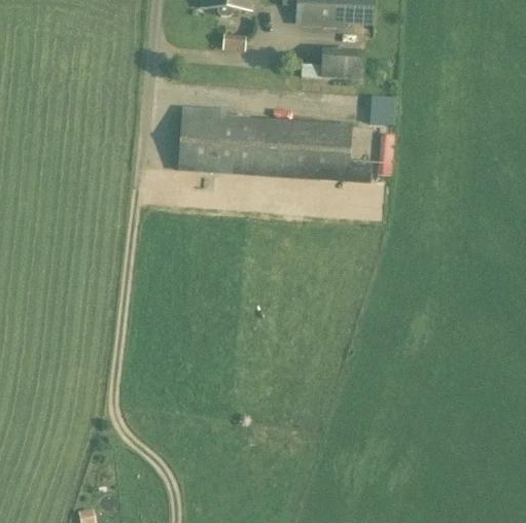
[(201,0),(201,6),(250,9),(251,0),(201,0)]
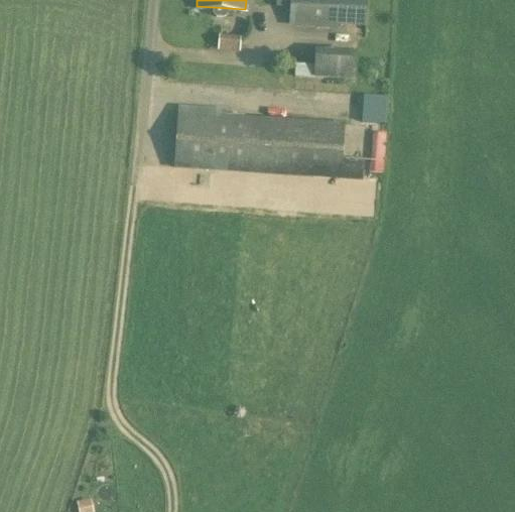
[(276,0),(276,4),(290,5),(289,23),(339,26),(339,23),(367,24),(367,0),(276,0)]
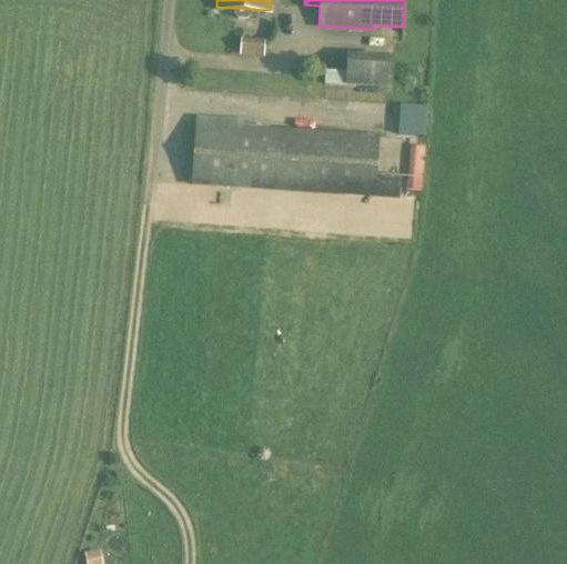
[(266,51),(267,33),(243,33),(243,51),(266,51)]
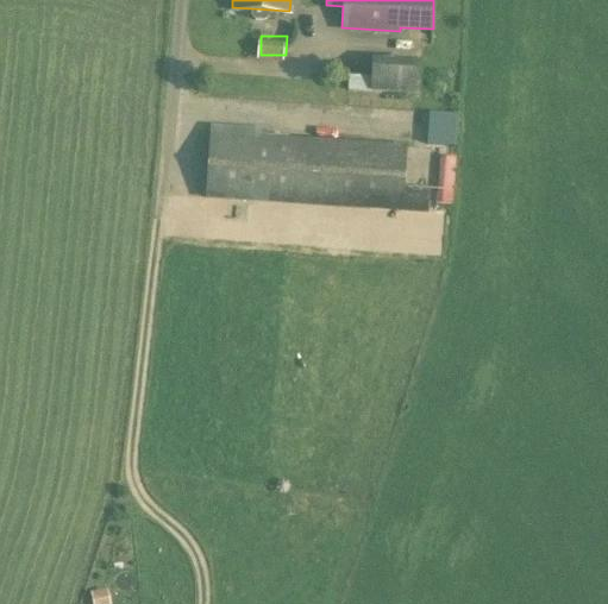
[(371,88),(417,90),(418,57),(373,55),(371,88)]
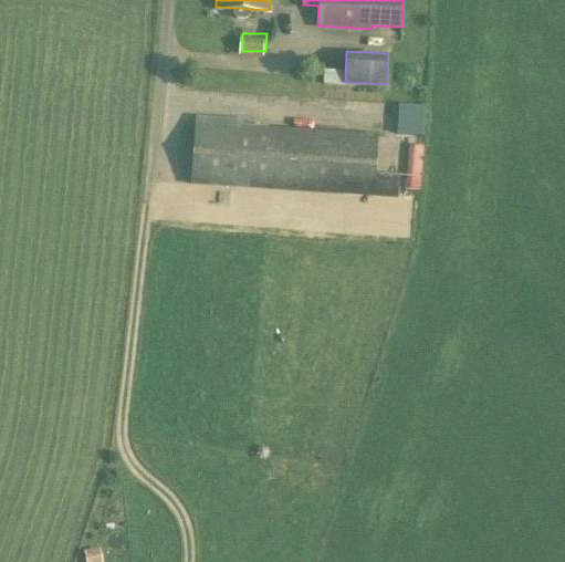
[(378,132),(248,123),(248,117),(197,115),(190,181),(375,195),(398,197),(399,173),(376,170),(378,132)]
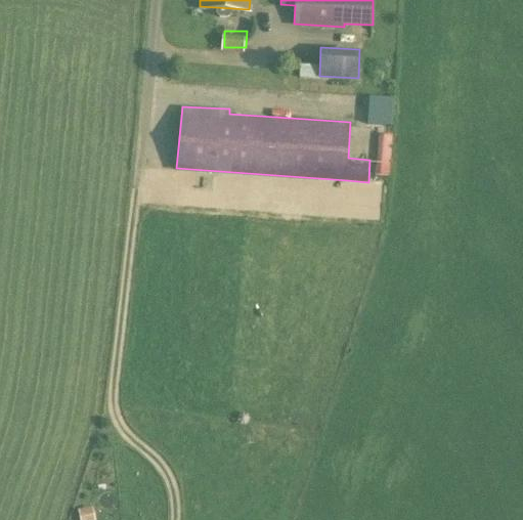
[(391,132),(380,131),(376,172),(389,173),(391,132)]
